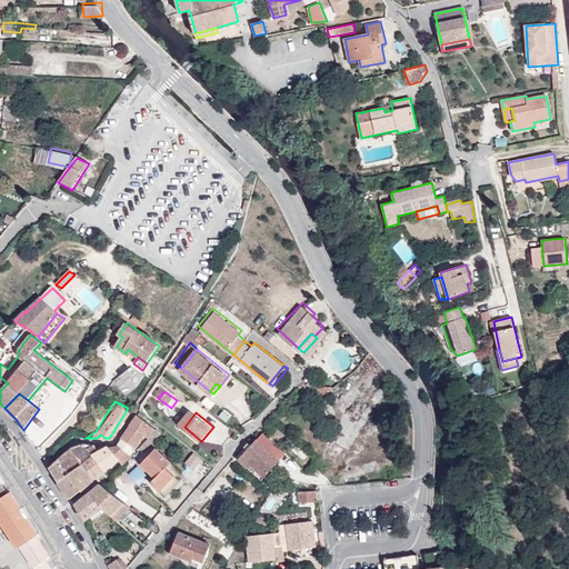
[(159,428),(140,415),(122,445),(137,458),(148,437),(151,438),(159,428)]
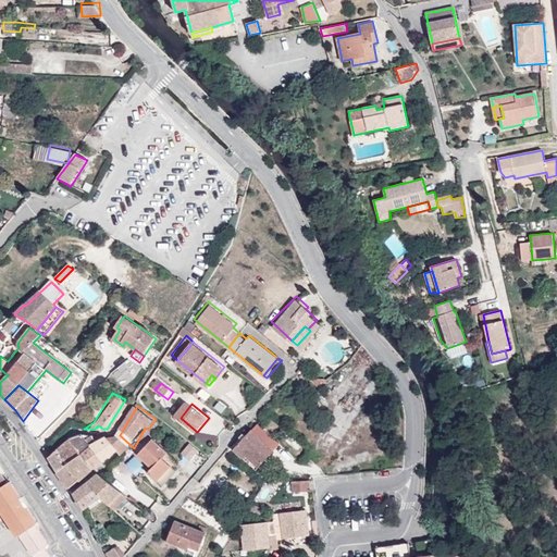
[(209,418),(197,432),(200,434),(212,420),(209,418)]
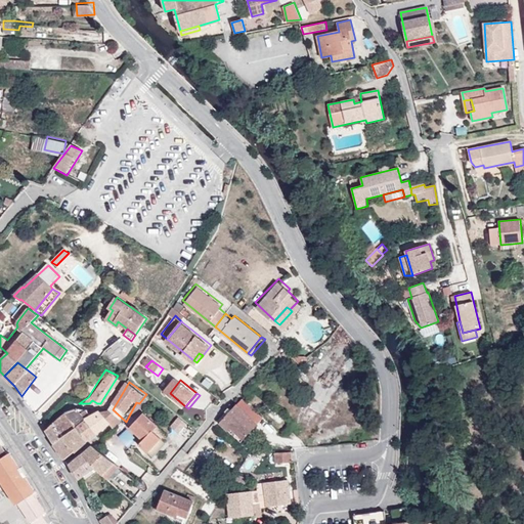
[(230,427),(242,437),(255,423),(235,404),(219,422),(227,430),(230,427)]
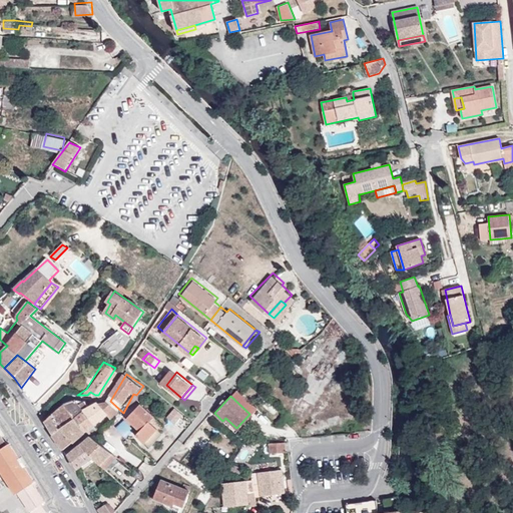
[(94,410),(90,413),(99,424),(112,414),(116,419),(123,413),(110,401),(105,403),(90,403),(94,410)]
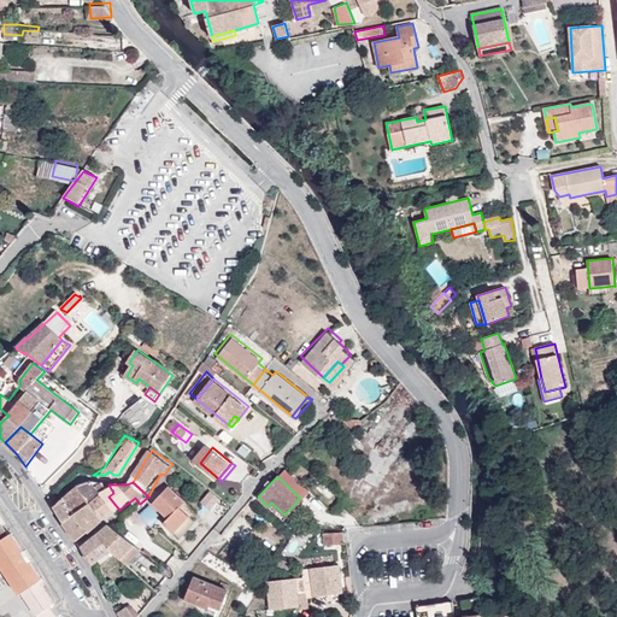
[(83,487),(82,488),(95,505),(109,497),(99,485),(90,485),(83,487)]
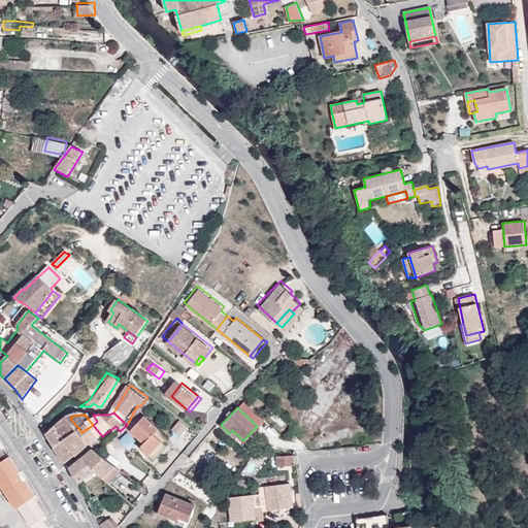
[(89,415),(85,415),(93,425),(97,422),(93,415),(89,415)]
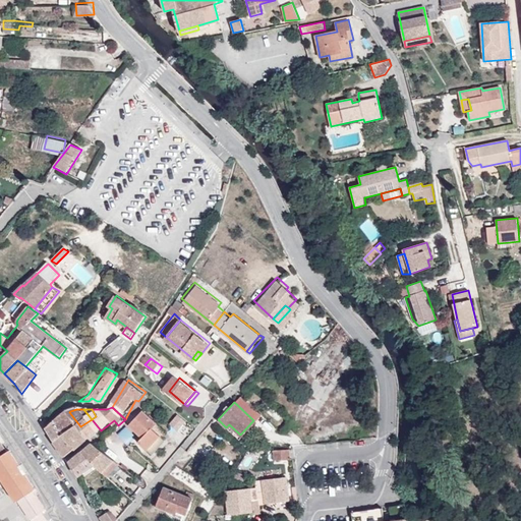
[(69,412),(49,427),(50,427),(59,443),(70,436),(80,426),(69,412)]
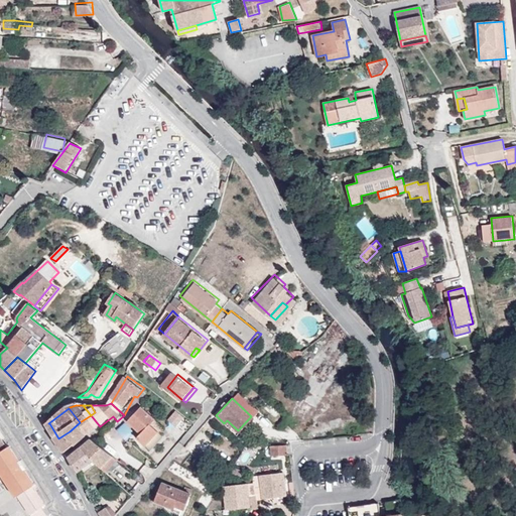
[(141,438),(149,446),(161,431),(153,425),(157,420),(143,408),(132,422),(142,430),(145,433),(143,436),(141,438)]
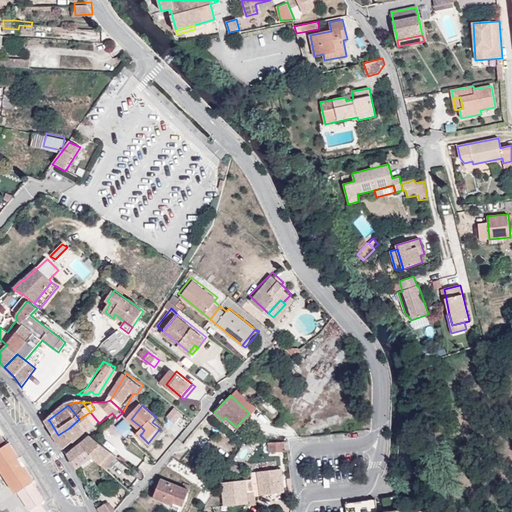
[(90,412),(79,419),(89,431),(99,423),(90,412)]
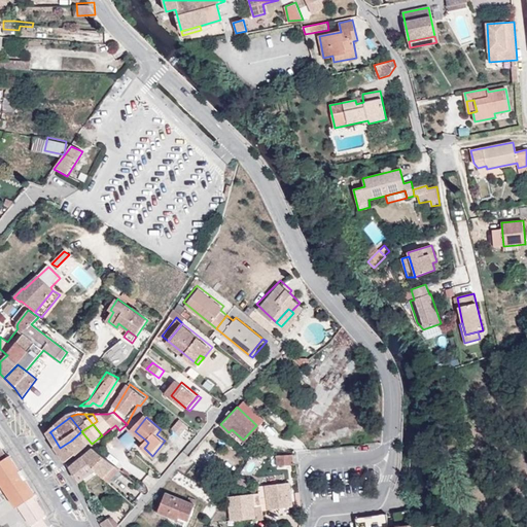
[(132,446),(139,435),(128,429),(121,440),(132,446)]
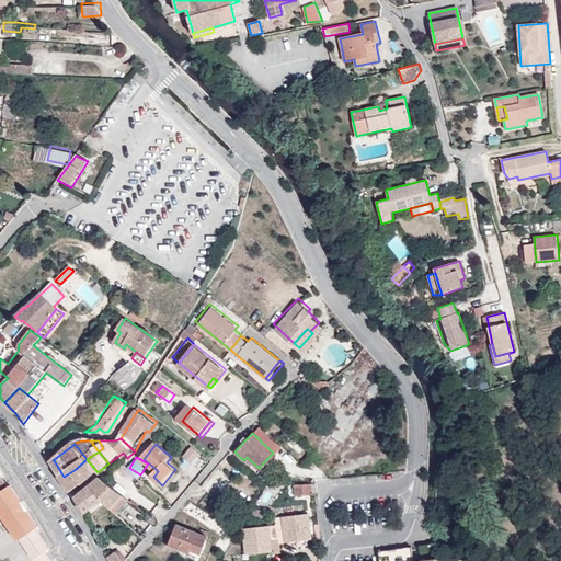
[(87,459),(76,469),(87,482),(98,472),(87,459)]
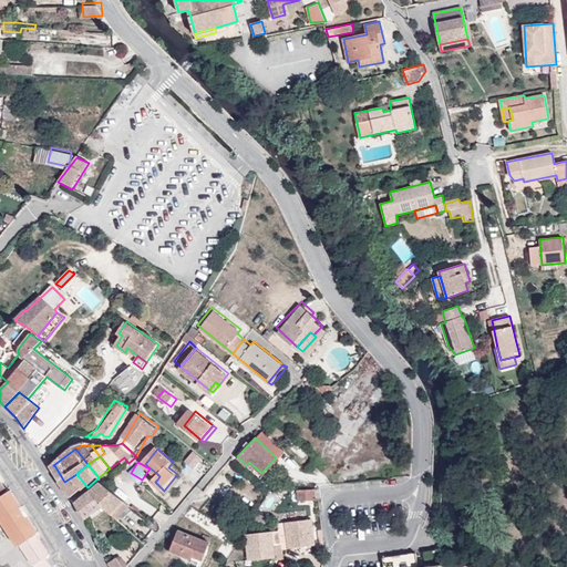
[(0,537),(4,535),(0,529),(0,526),(7,523),(20,544),(24,542),(40,566),(47,566),(58,560),(53,554),(54,553),(41,533),(43,532),(14,490),(12,490),(0,472),(0,514),(1,515),(0,515),(0,537)]
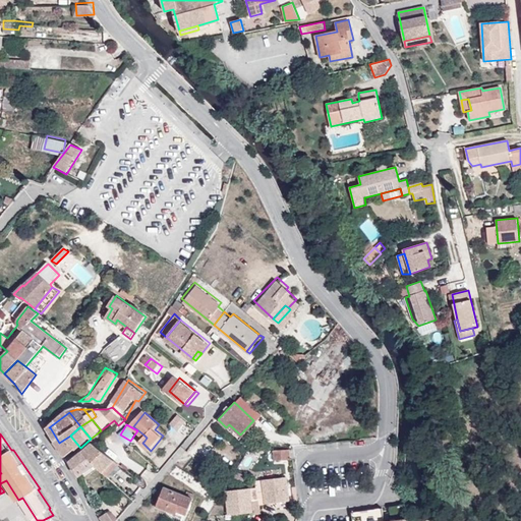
[(70,436),(59,443),(69,456),(70,456),(80,448),(70,436)]
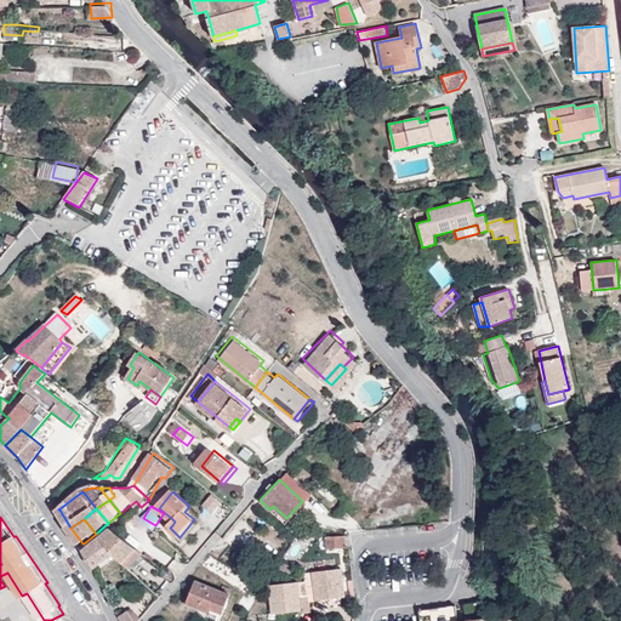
[(194,519),(180,537),(186,542),(200,524),(194,519)]
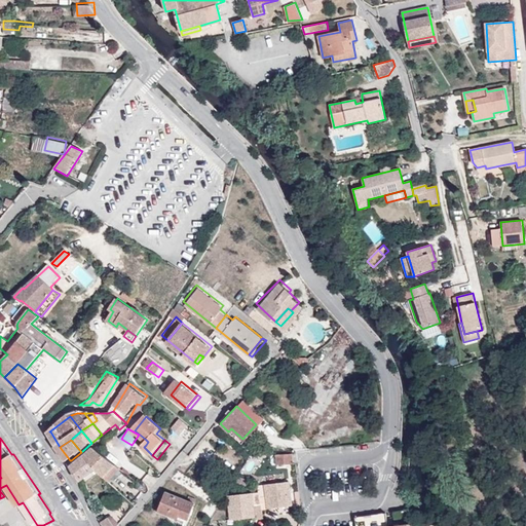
[(100,449),(87,457),(100,468),(105,473),(107,476),(120,464),(100,449)]
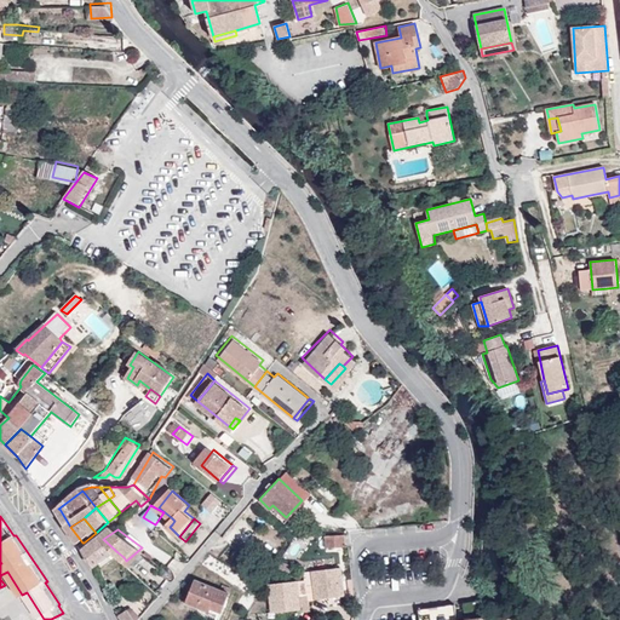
[(326,547),(345,545),(344,532),(325,534),(326,547)]
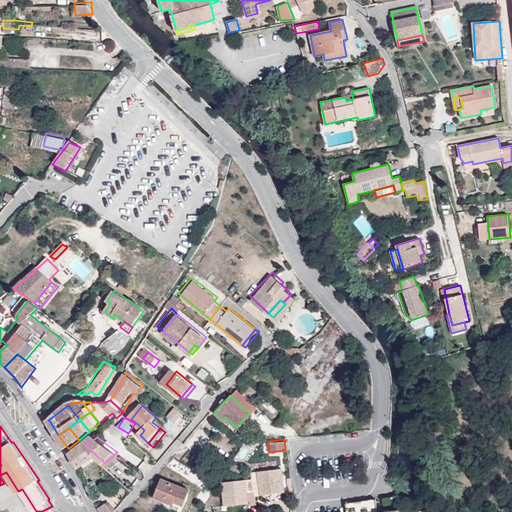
[(85,445),(73,454),(80,468),(97,456),(85,445)]
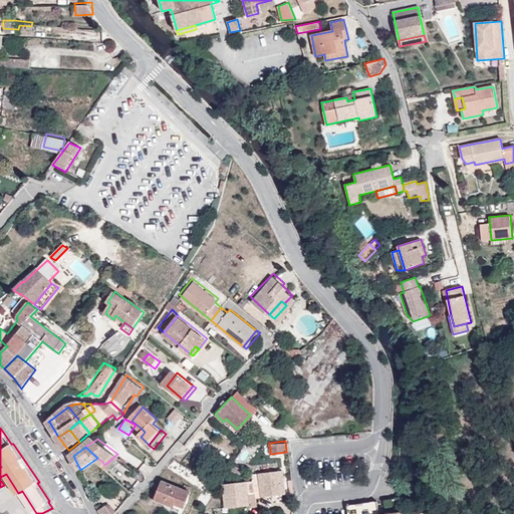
[(117,454),(104,465),(108,469),(122,458),(117,454)]
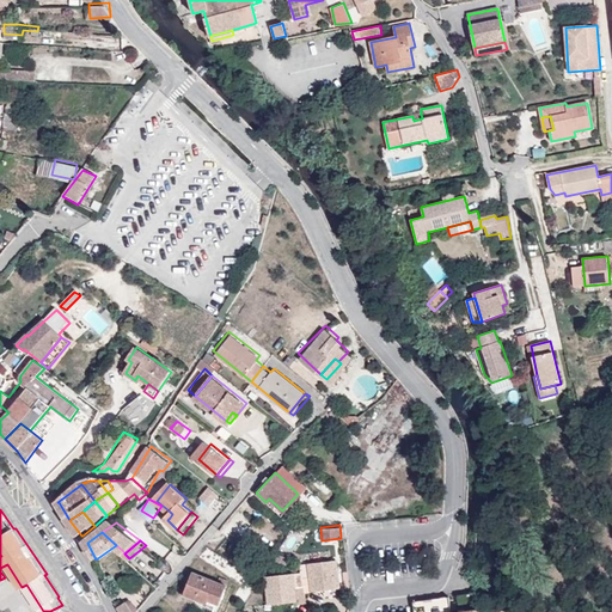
[(336,558),(300,562),(300,569),(301,576),(308,575),(311,588),(340,586),(336,558)]
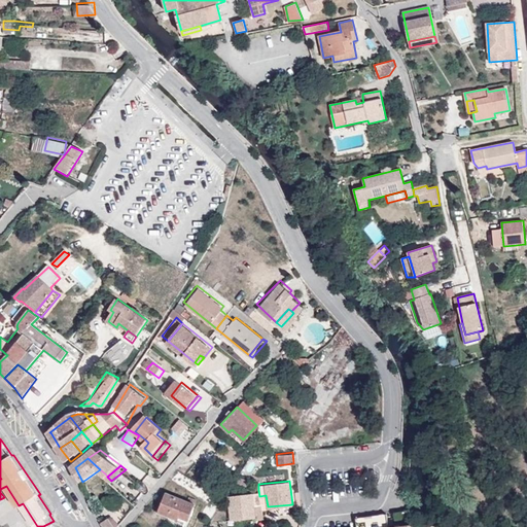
[(180,514),(189,517),(196,500),(168,490),(160,508),(179,515),(180,514)]
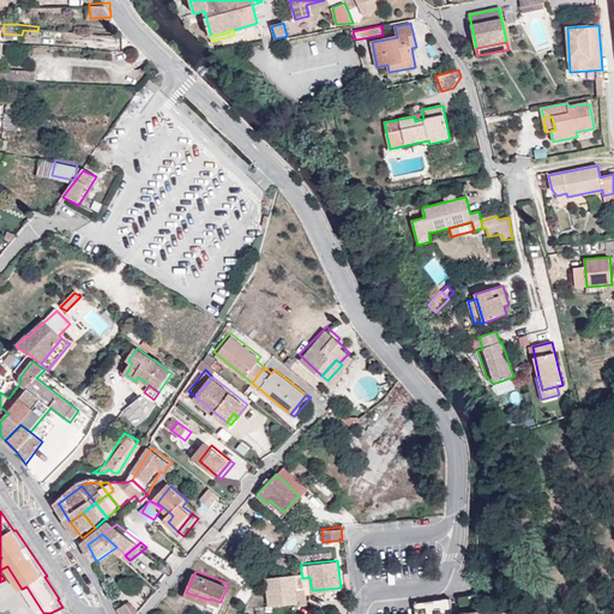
[(302,578),(301,571),(266,576),(269,605),(296,601),(295,587),(304,585),(302,578)]
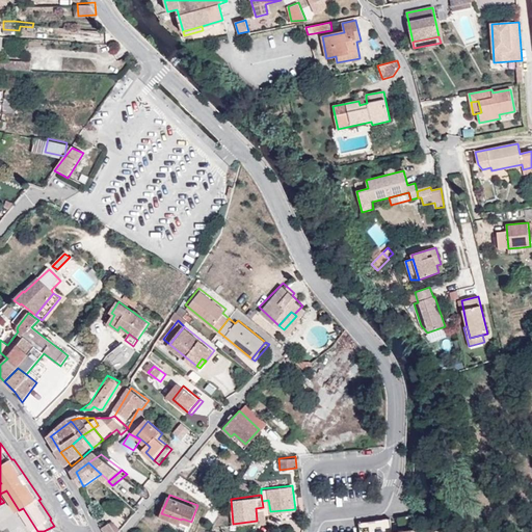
[(413,513),(411,513),(414,529),(406,530),(392,531),(390,516),(358,521),(358,531),(416,531),(416,529),(413,513)]
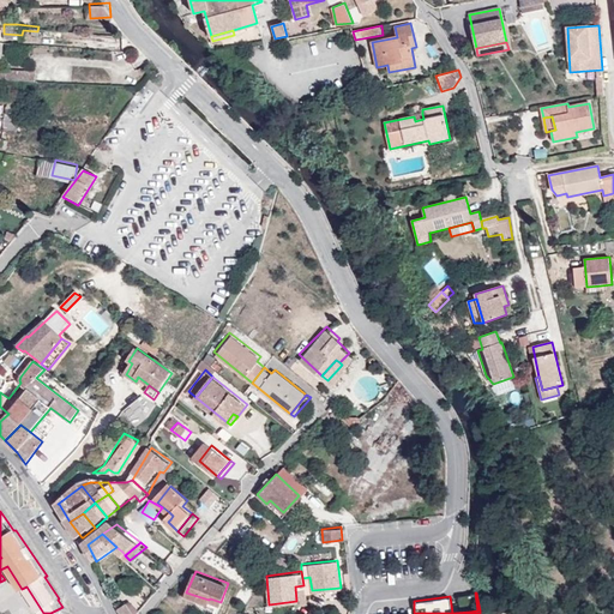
[(477,611),(475,593),(467,594),(469,612),(477,611)]
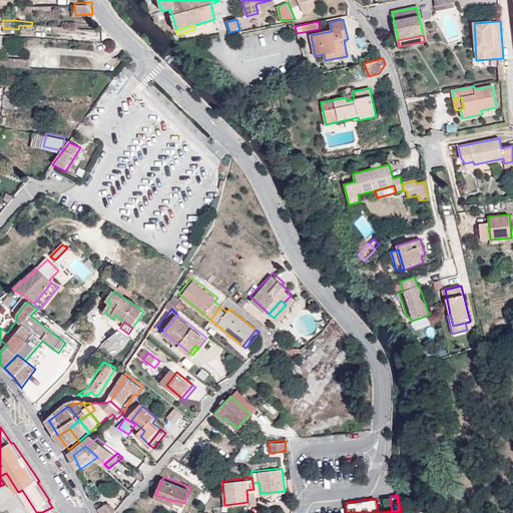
[(111,503),(101,509),(103,512),(118,512),(122,509),(118,506),(114,508),(111,503)]
